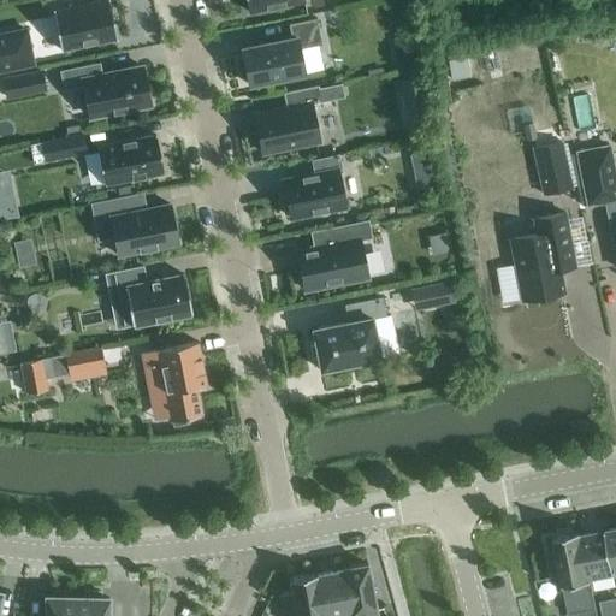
[(110,0),(104,0),(53,11),(61,49),(118,39),(110,0)]
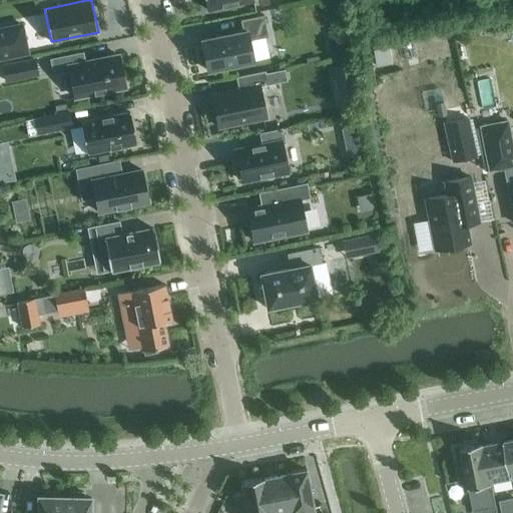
[(204,0),(207,9),(253,0),(204,0)]
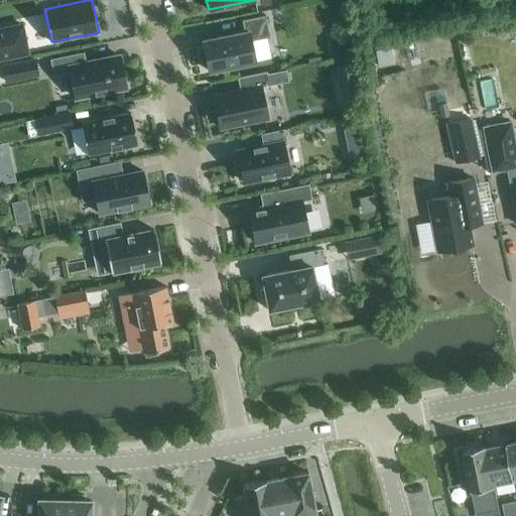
[(207,62),(209,71),(255,60),(251,40),(270,36),(265,15),(242,19),(244,31),(203,39),(204,47),(200,48),(203,63),(207,62)]
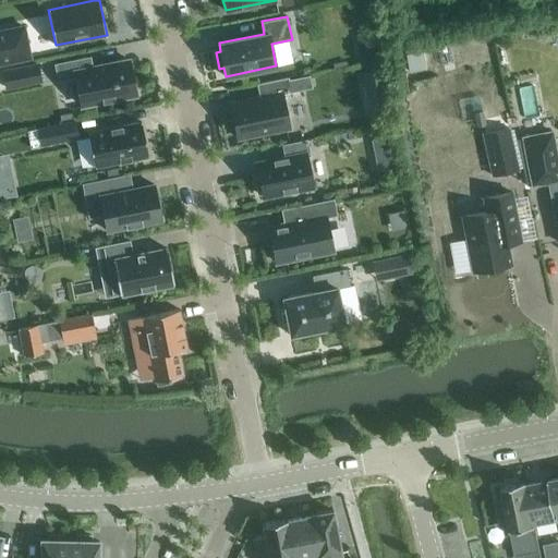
[(0,31),(0,62),(29,57),(24,26),(0,31)]
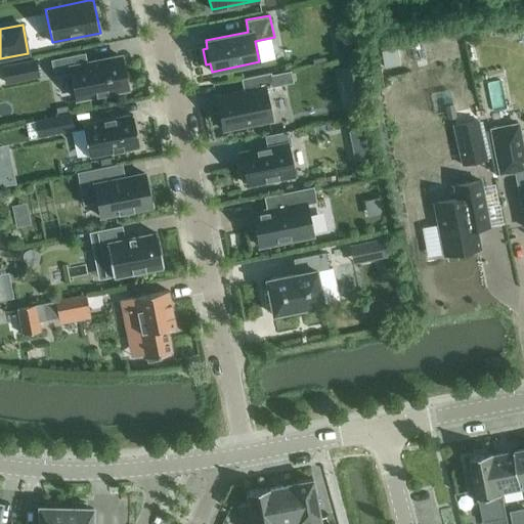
[(350,44),(337,46),(339,58),(352,55),(350,44)]
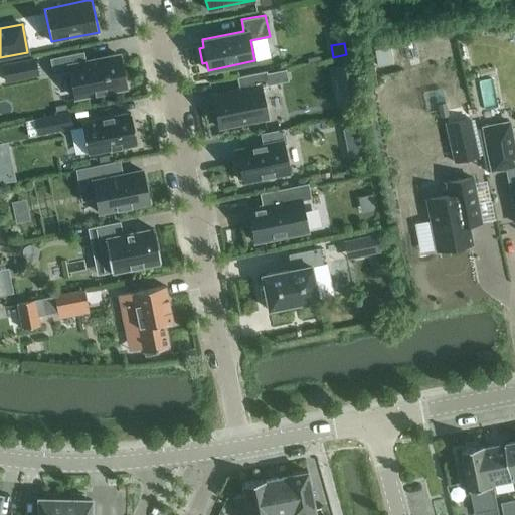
[(385,46),(372,49),(373,55),(374,55),(377,66),(390,63),(388,52),(386,52),(385,46)]
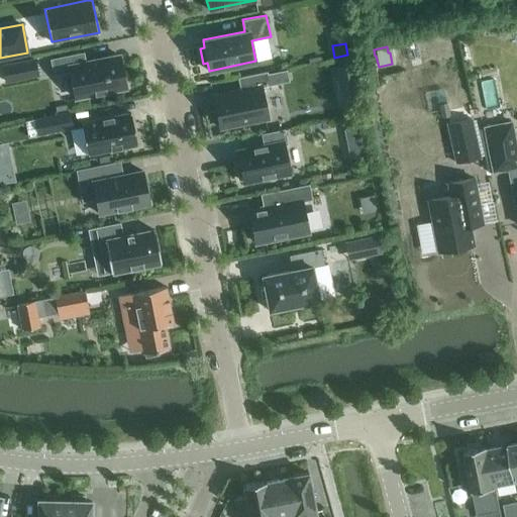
[(77,98),(125,88),(119,55),(86,62),(84,52),(50,59),(56,86),(74,83),(77,98)]
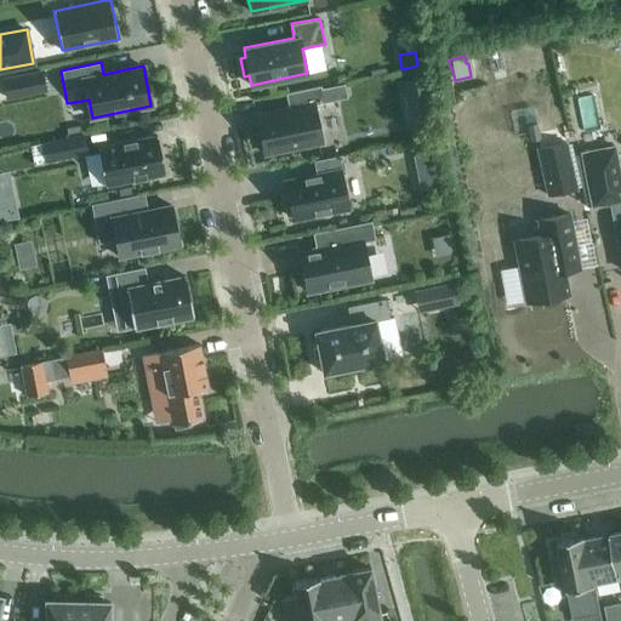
[(6,98),(46,90),(41,70),(3,79),(6,98)]
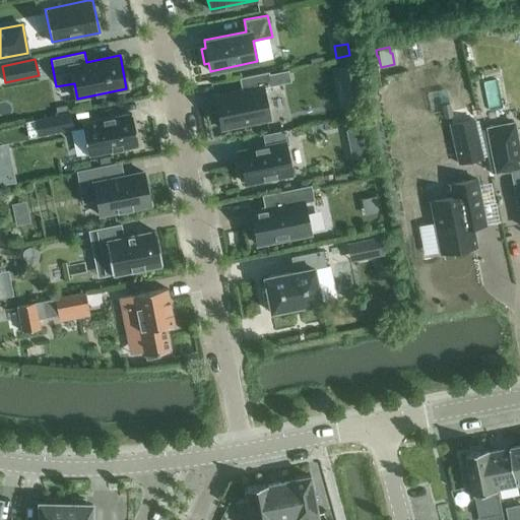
[(242,90),(215,95),(221,129),(269,119),(263,87),(271,85),(284,83),(289,82),(287,70),(269,74),(269,72),(240,78),(242,90)]
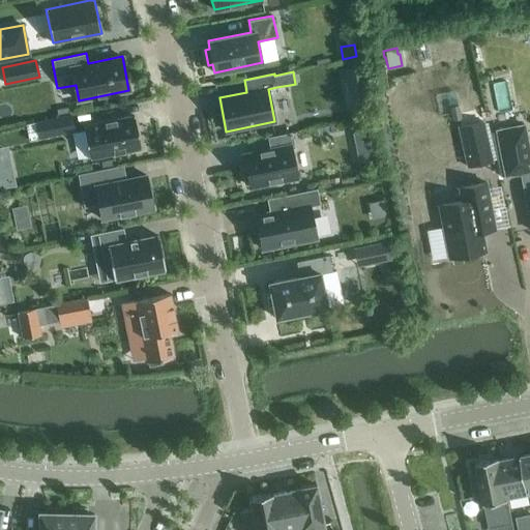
[(457,106),(448,108),(451,120),(460,118),(457,106)]
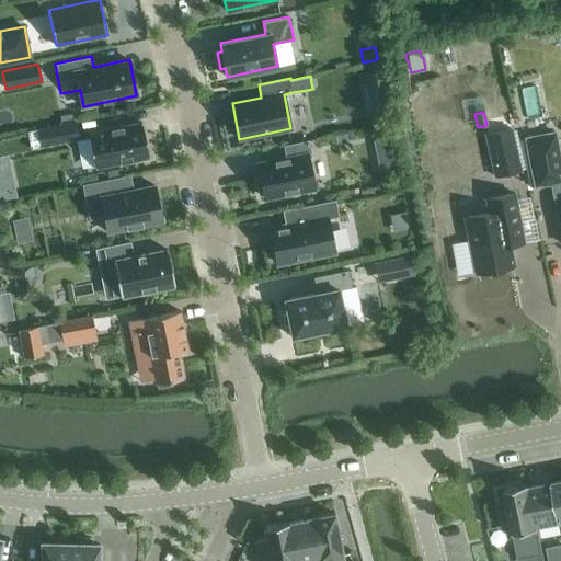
[(44,146),(78,139),(75,122),(41,128),(44,146)]
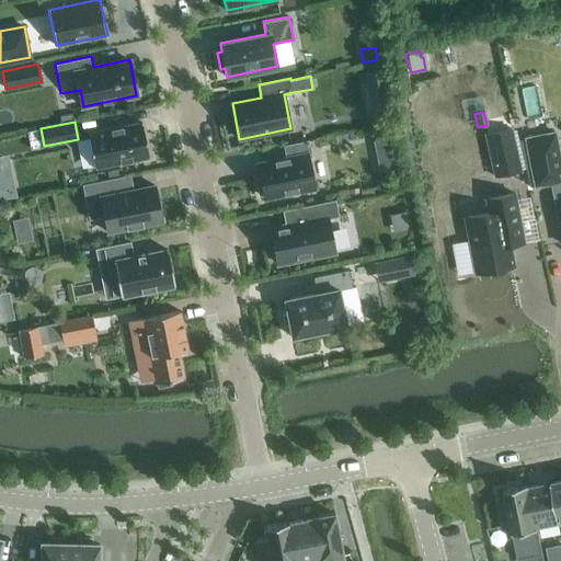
[(95,168),(149,157),(141,122),(88,133),(95,168)]
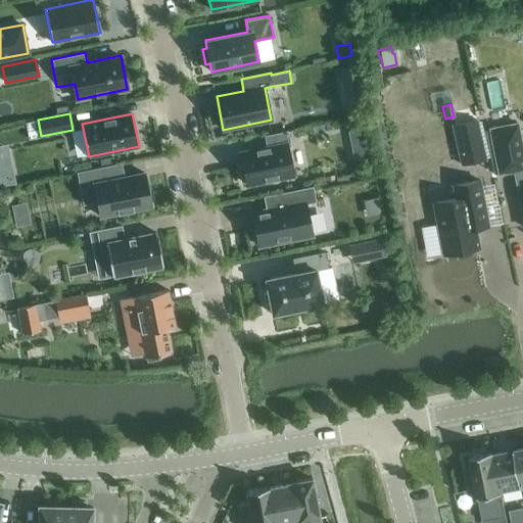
[(477,120),(452,125),(460,163),(485,157),(477,120)]
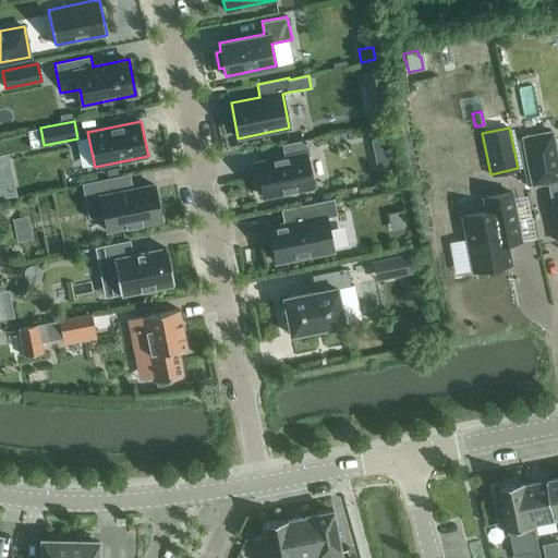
[(523,137),(532,184),(557,179),(557,164),(552,132),(523,137)]
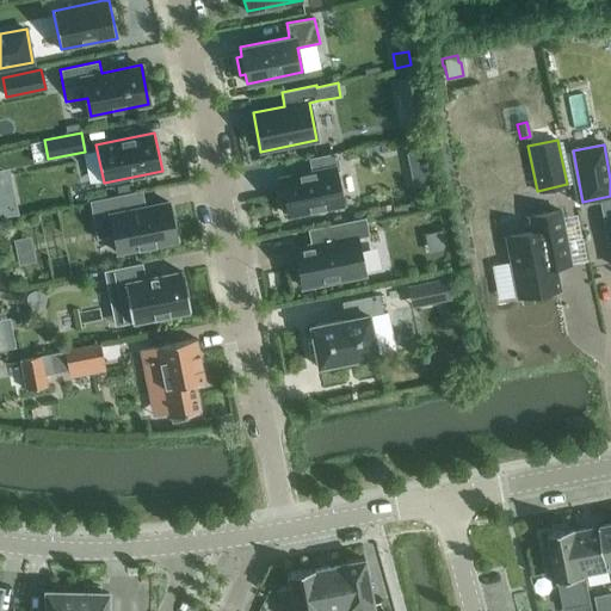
[(423,150),(406,154),(409,168),(426,165),(423,150)]
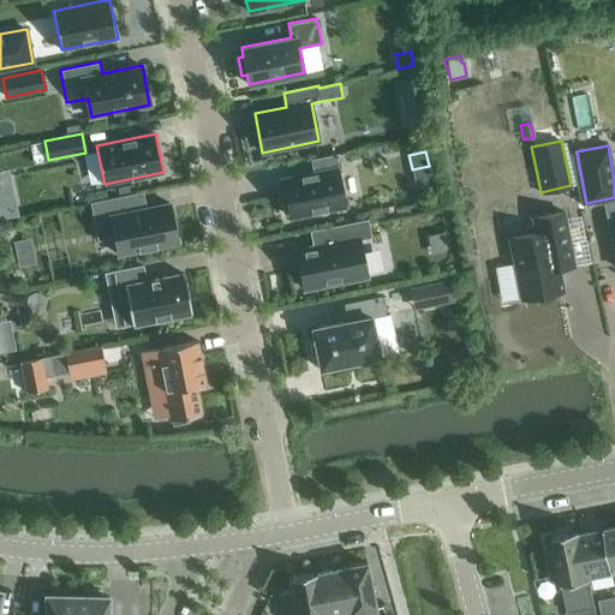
[(290,213),(291,218),(345,207),(338,171),(342,169),(339,154),(311,159),(314,173),(284,179),(286,197),(282,198),(285,213),(290,213)]
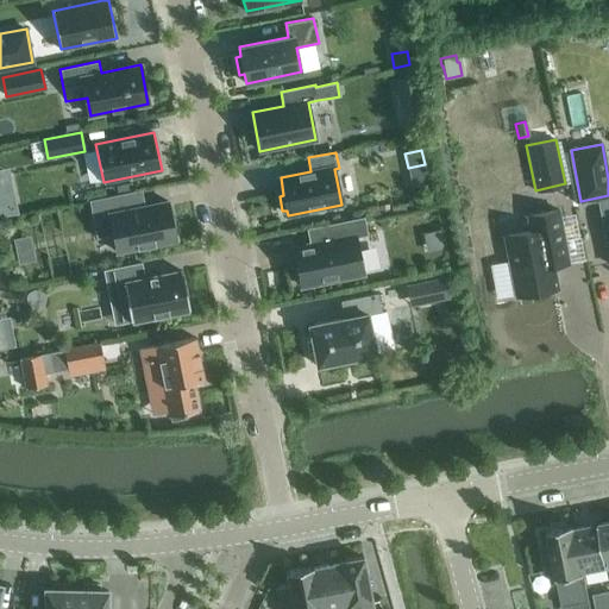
[(10,174),(0,176),(0,215),(18,213),(10,174)]
